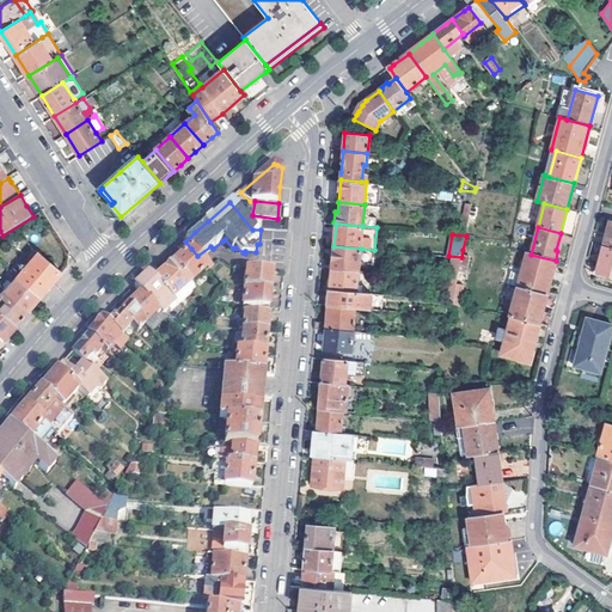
[(231,252),(233,249),(225,239),(222,242),(231,252)]
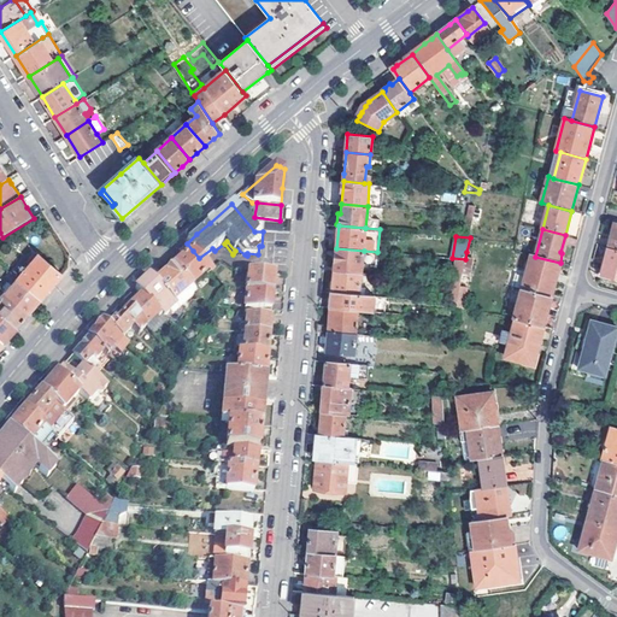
[(260,257),(262,246),(259,246),(258,254),(247,253),(247,256),(260,257)]
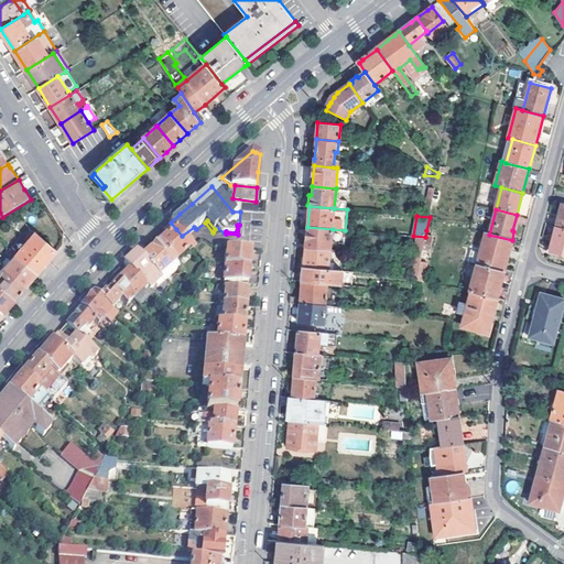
[(30,227),(20,237),(28,243),(38,234),(30,227)]
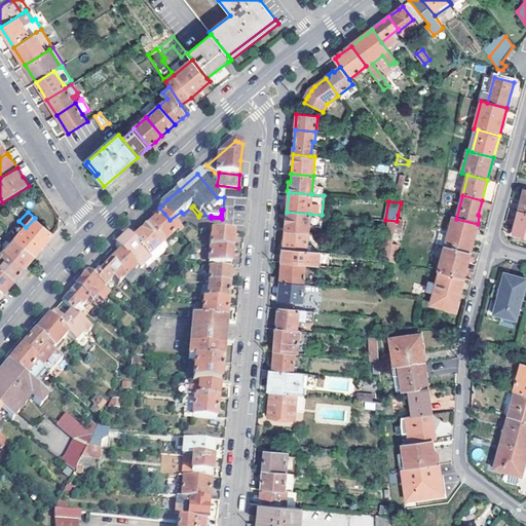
[(172,223),(183,214),(181,212),(170,220),(172,223)]
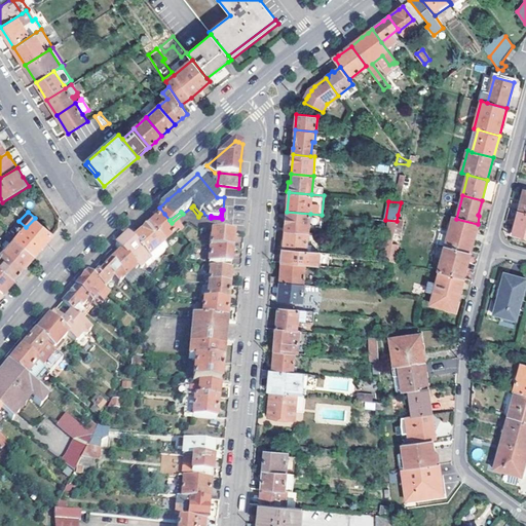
[(308,232),(310,214),(287,212),(286,230),(308,232)]
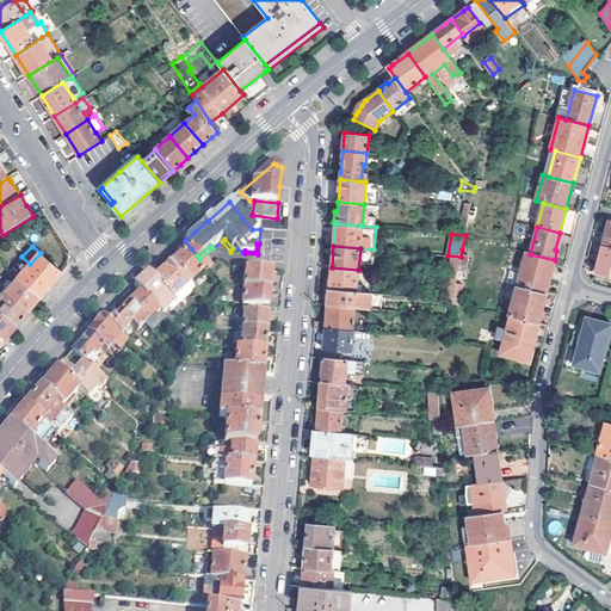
[(610,248),(603,247),(596,273),(610,277),(610,248)]
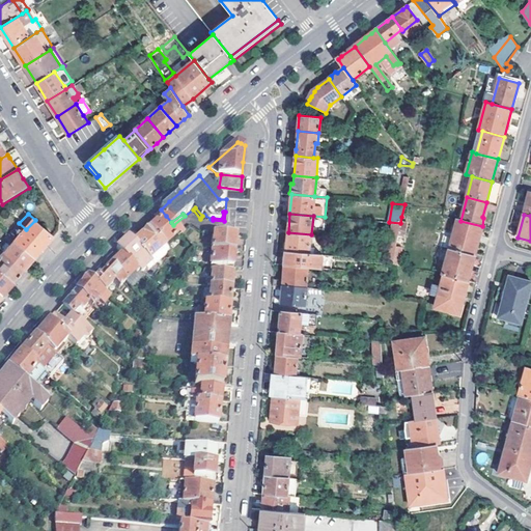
[(166,247),(182,234),(173,225),(171,222),(166,216),(150,229),(166,247)]
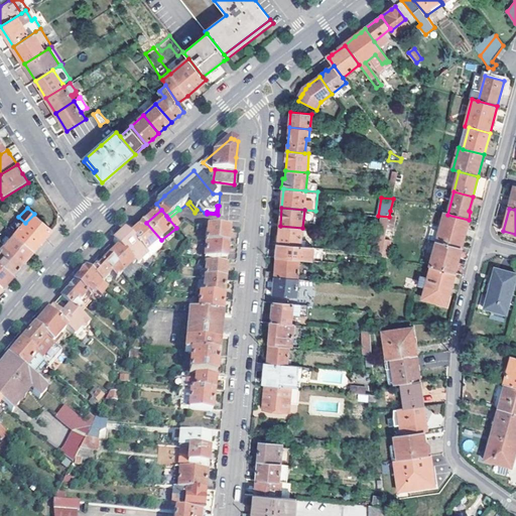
[(393,217),(394,212),(390,211),(389,217),(382,255),(388,257),(396,217),(393,217)]
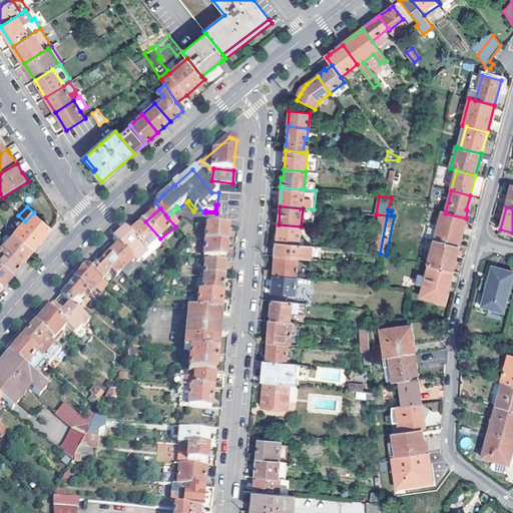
[(18,215),(8,226),(16,233),(34,249),(36,246),(52,228),(34,212),(25,221),(18,215)]
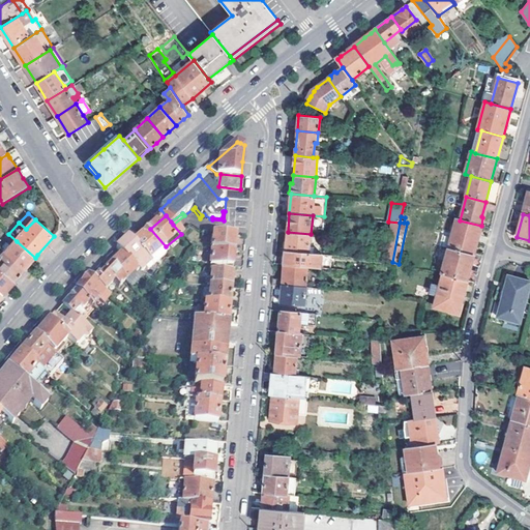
[(448,248),(473,256),(481,226),(460,221),(457,219),(448,248)]
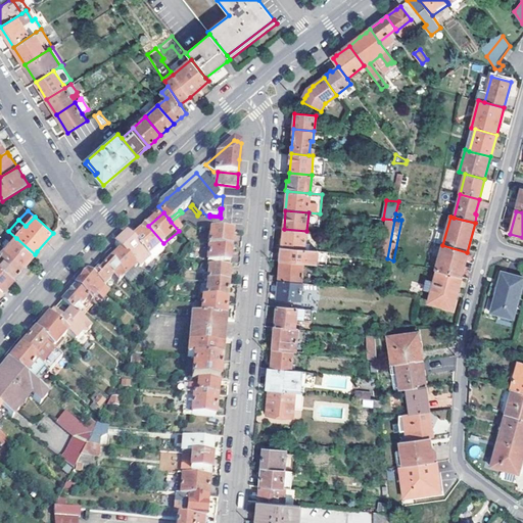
[(152,260),(168,248),(163,243),(148,226),(133,239),(151,259),(152,260)]
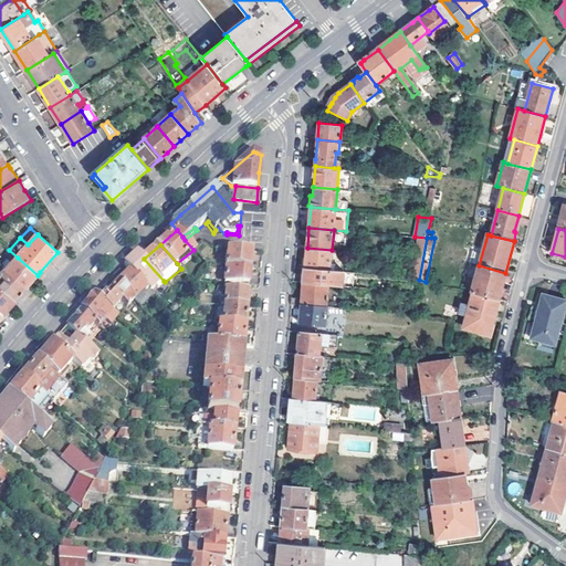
[(329,270),(332,250),(307,248),(305,268),(329,270)]
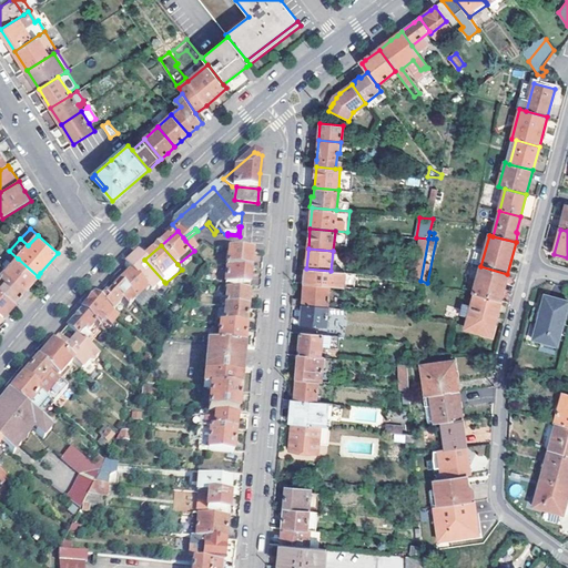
[(226,266),(251,269),(252,253),(229,250),(226,266)]
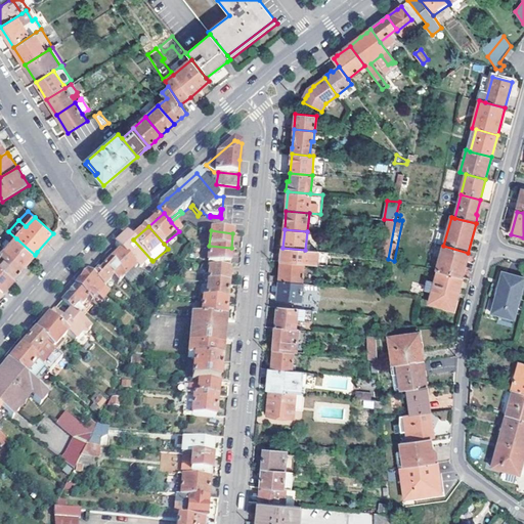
[(140,270),(151,260),(133,239),(128,234),(116,245),(122,251),(138,269),(140,270)]
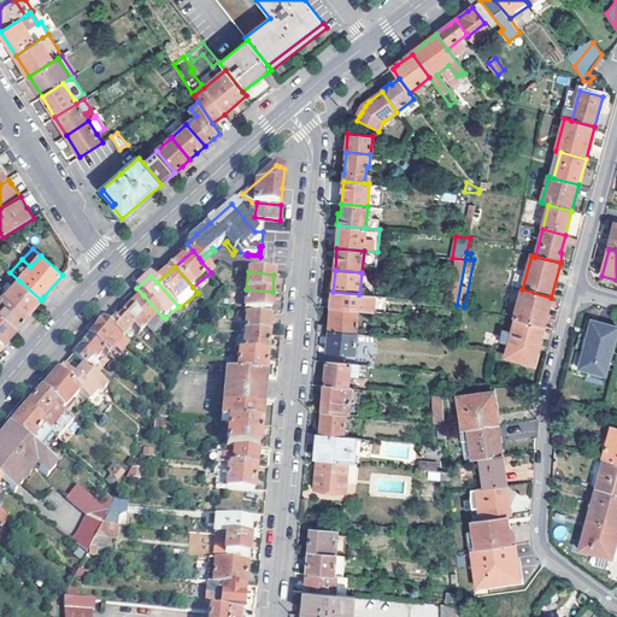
[(33,310),(41,300),(19,281),(6,293),(29,313),(33,310)]
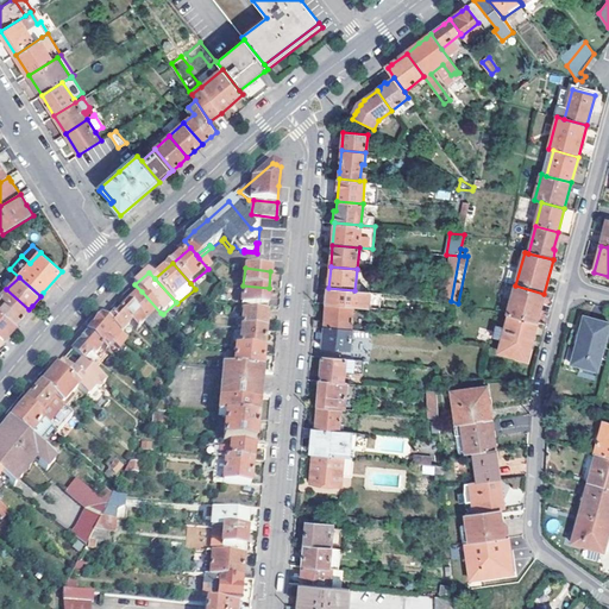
[(243,286),(242,305),(268,307),(269,288),(243,286)]
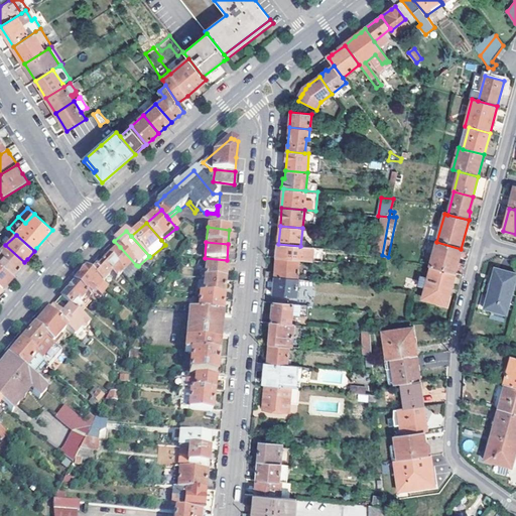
[(431,267),(455,273),(461,249),(436,242),(429,267),(431,267)]
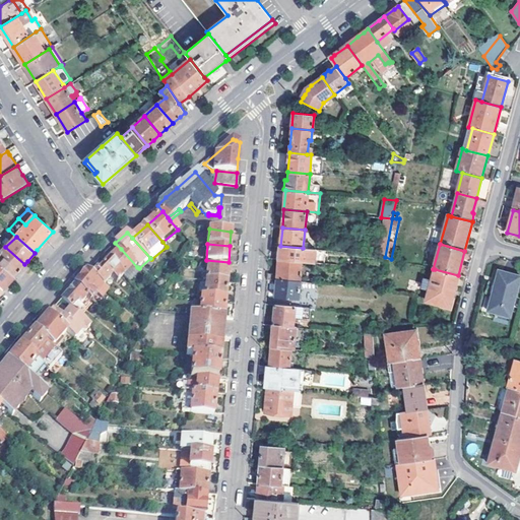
[(303,248),(280,246),(279,259),(315,263),(316,250),(303,248)]
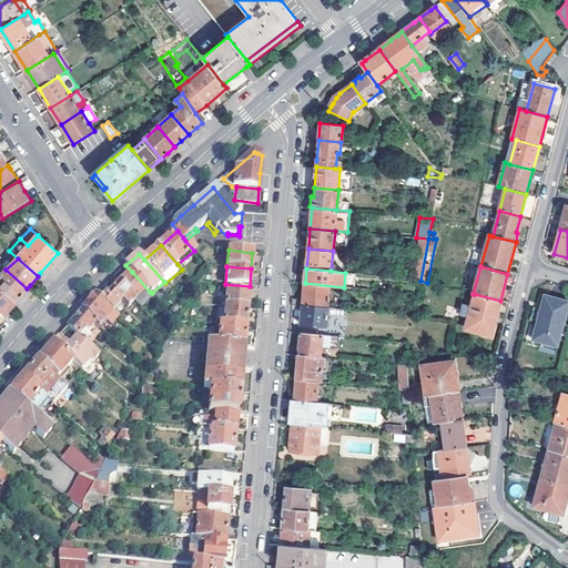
[(27,288),(6,270),(0,275),(0,286),(17,301),(24,292),(27,288)]
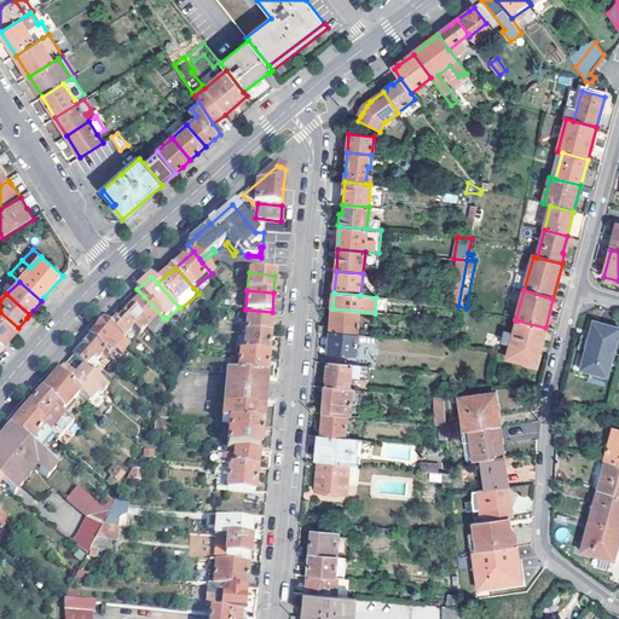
[(156,324),(163,318),(144,296),(131,308),(148,328),(154,322),(156,324)]
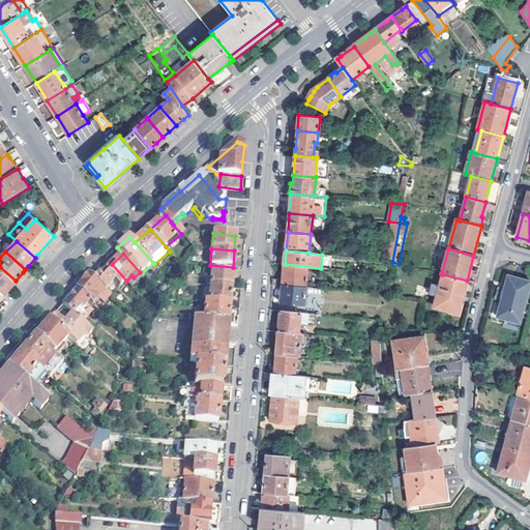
[(126,281),(112,264),(96,282),(106,291),(114,282),(120,287),(126,281)]
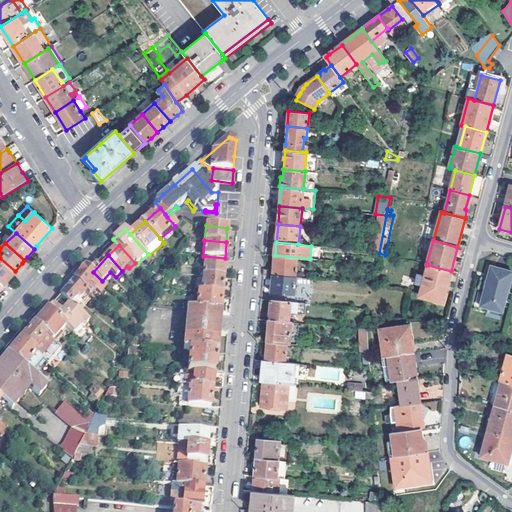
[(330,281),(332,261),(310,259),(275,255),(274,267),(274,269),(264,268),(263,275),(273,275),(296,278),(330,281)]
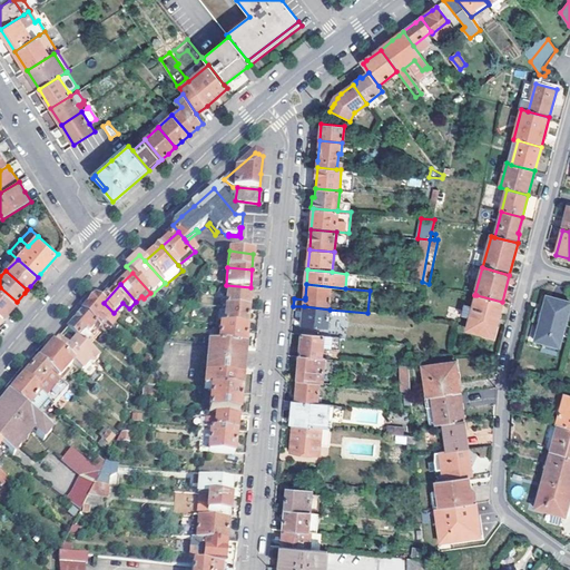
[(227,297),(226,308),(248,310),(251,287),(226,285),(226,292),(224,293),(224,296),(227,297)]
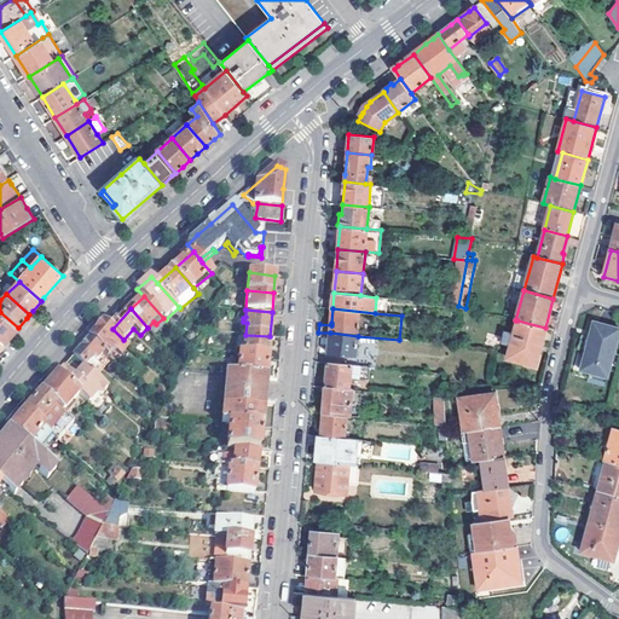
[(15,331),(18,328),(0,312),(0,340),(4,343),(15,331)]
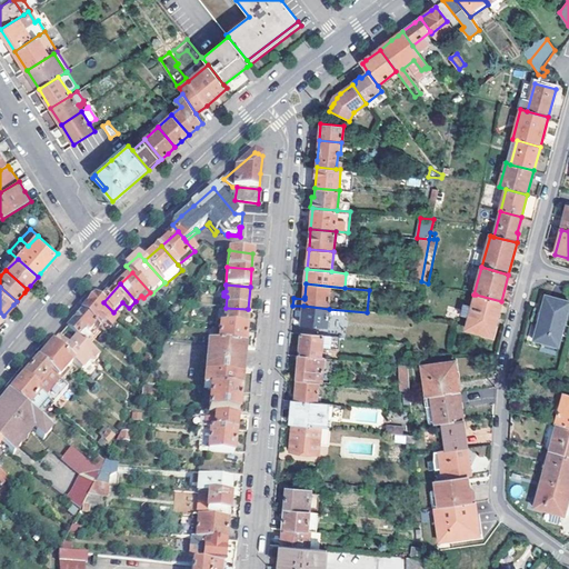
[(467,329),(491,335),(501,301),(476,295),(467,329)]
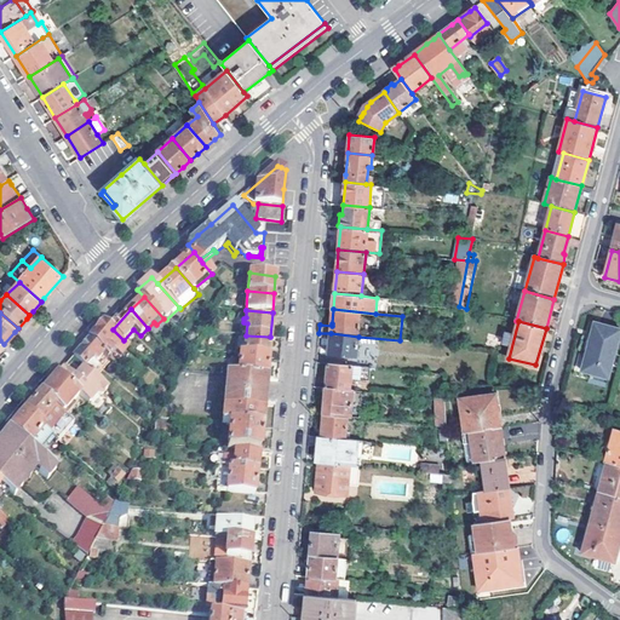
[(110,355),(124,340),(113,329),(104,322),(93,336),(91,338),(105,351),(110,355)]
